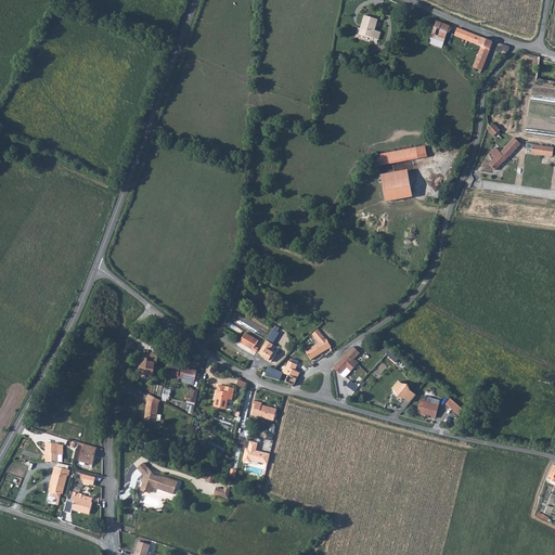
[(361,28),(359,35),(377,40),(381,33),(374,30),(377,21),(366,17),(362,28),(361,28)]
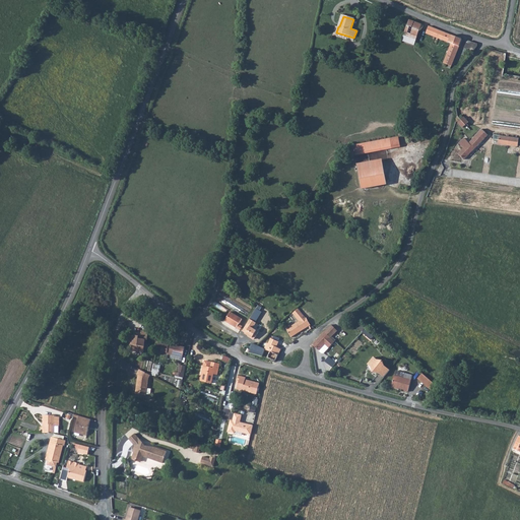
[(409,20),(403,35),(415,40),(420,25),(409,20)]
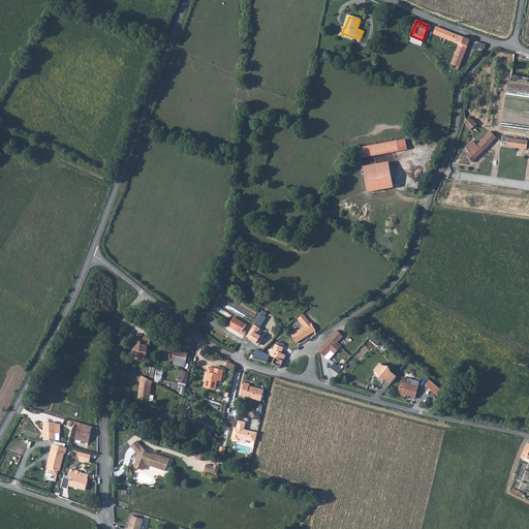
[(436,27),(433,34),(446,39),(455,42),(456,42),(459,36),(436,27)]
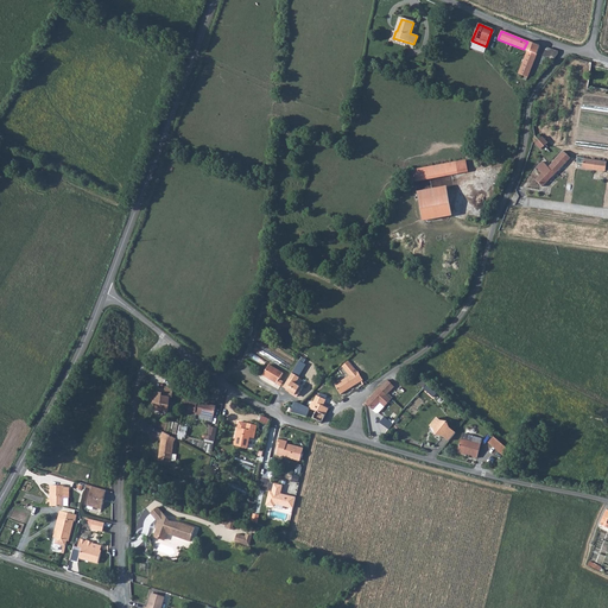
[(523,49),(521,52),(526,54),(527,51),(536,55),(539,46),(527,42),(524,49),(523,49)]
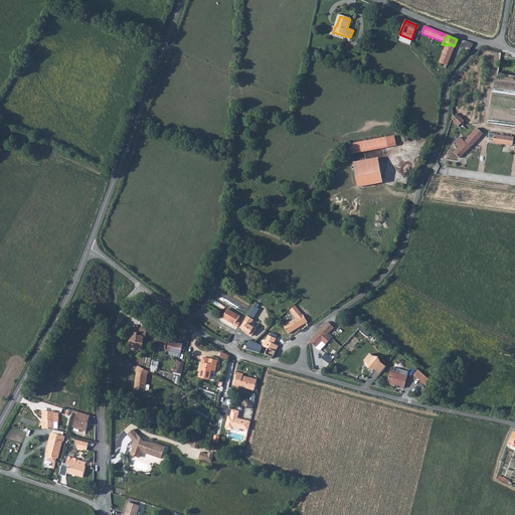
[(462,43),(460,48),(468,51),(473,45),(472,43),(464,41),(462,43)]
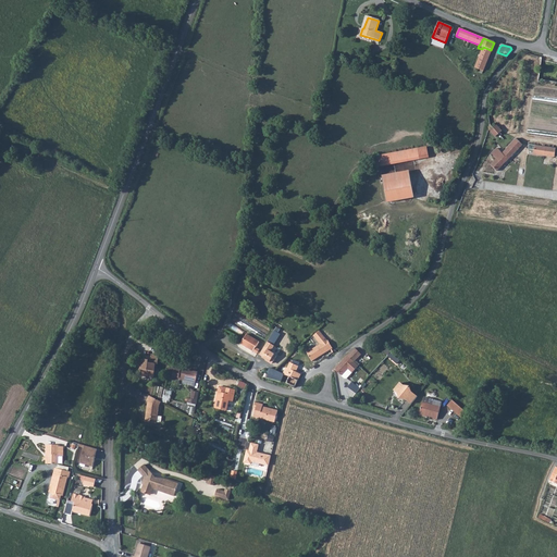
[(482,49),(473,71),(482,74),(491,50),(483,47),(482,49)]
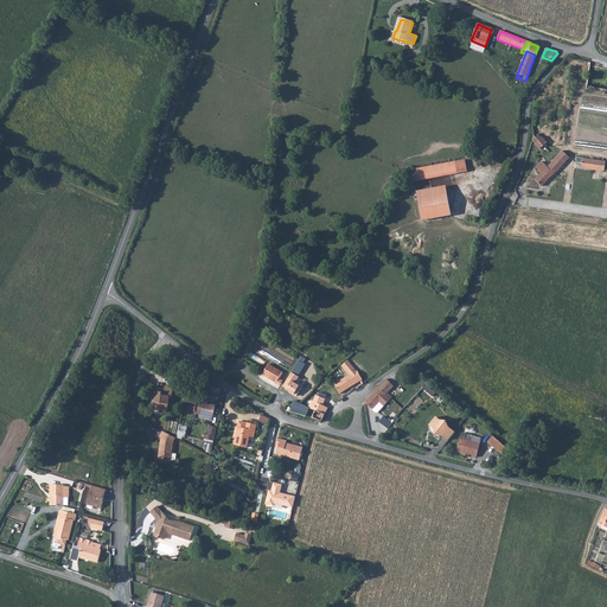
[(561,153),(558,155),(548,166),(542,161),(536,168),(541,173),(535,180),(542,186),(569,158),(563,151),(561,153)]
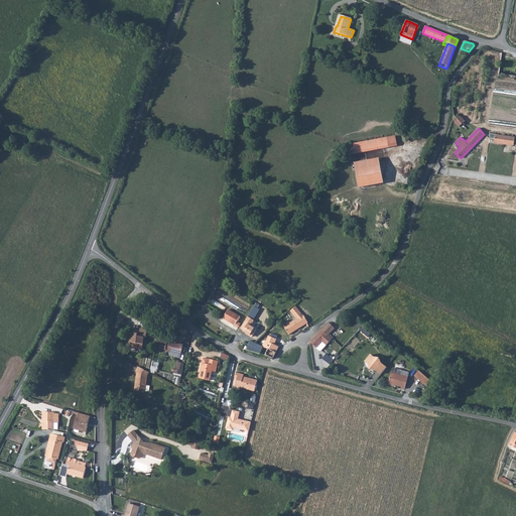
[(495,138),(495,143),(515,145),(515,136),(491,133),(490,138),(495,138)]
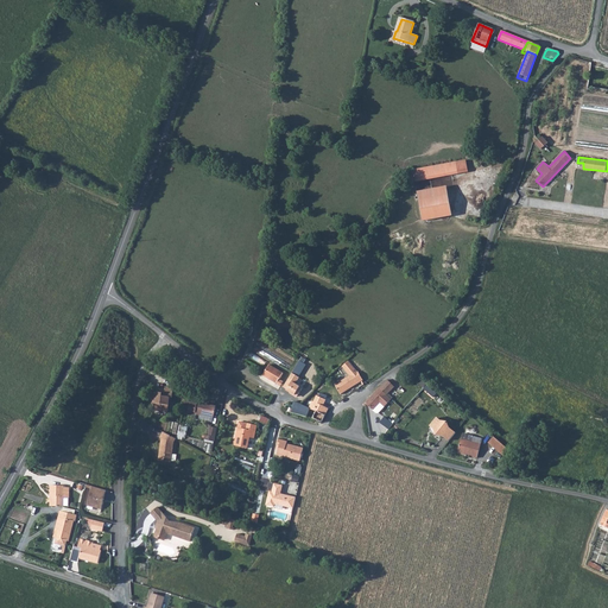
[(466,159),(413,170),(416,179),(468,169),(466,159)]
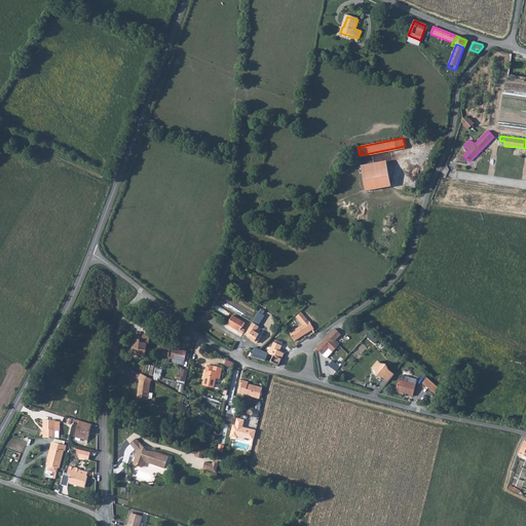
[(363,166),(367,190),(392,186),(387,161),(363,166)]
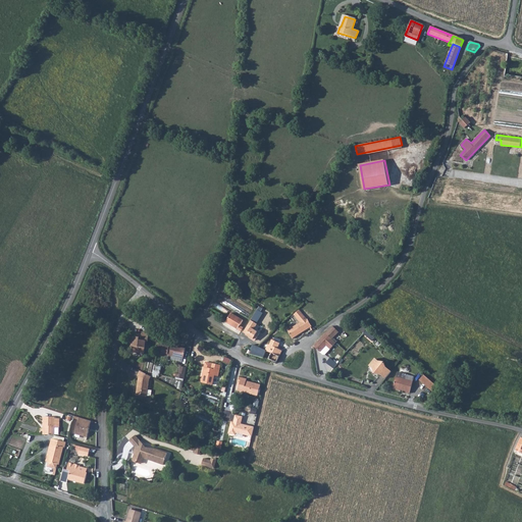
[(259,307),(244,332),(247,334),(256,341),(260,333),(252,328),(254,326),(256,327),(257,324),(256,323),(263,313),(260,312),(262,308),(259,307)]
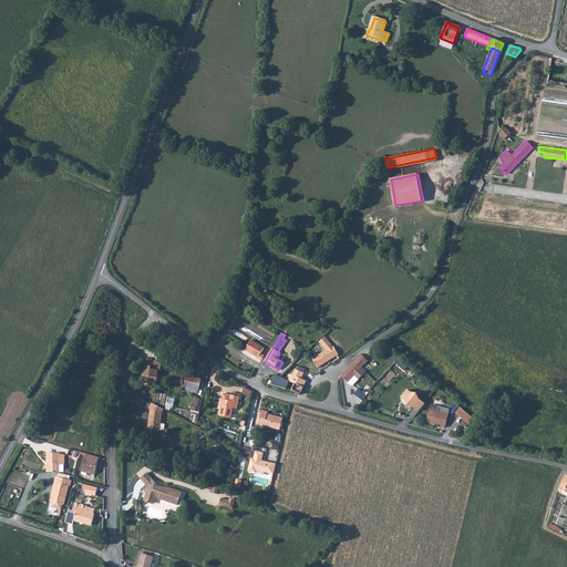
[(312,359),(317,368),(322,363),(338,356),(332,347),(330,343),(325,337),(319,342),(326,351),(315,358),(312,359)]
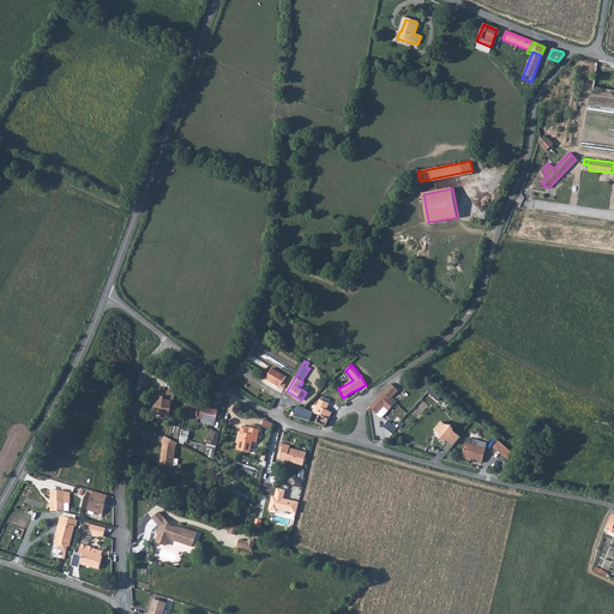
[(272,368),(266,379),(281,386),(287,377),(272,368)]
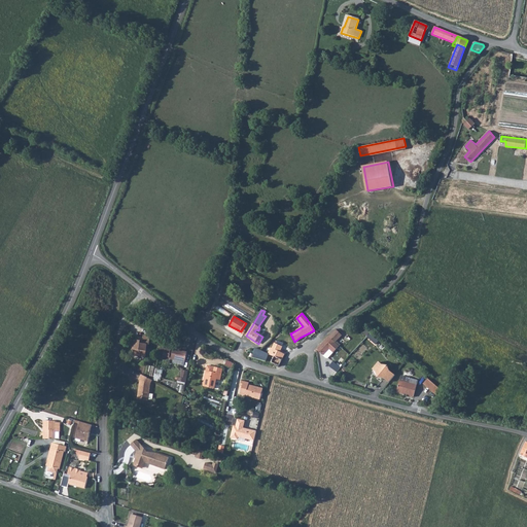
[(336,329),(328,337),(336,343),(342,336),(336,329)]
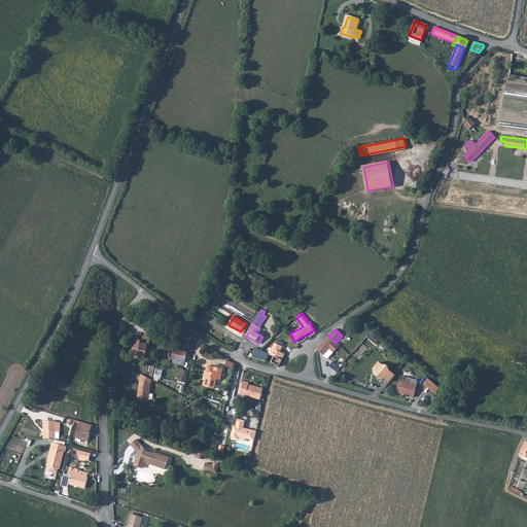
[(336,343),(328,337),(317,349),(323,355),(329,349),(334,353),(340,346),(336,343)]
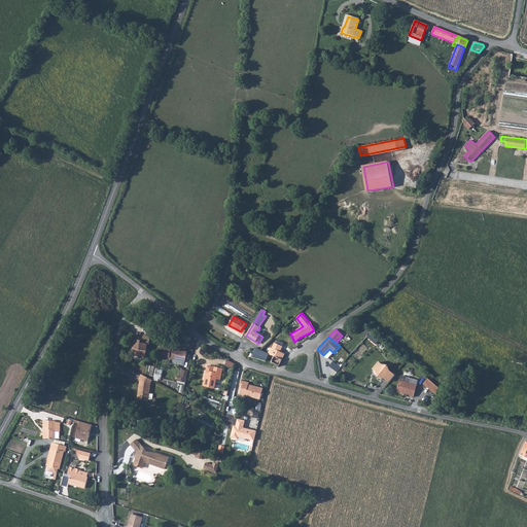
[(133,349),(131,355),(139,358),(145,360),(147,350),(149,347),(150,345),(151,340),(144,338),(142,344),(140,344),(140,342),(139,341),(135,341),(134,348),(133,349)]
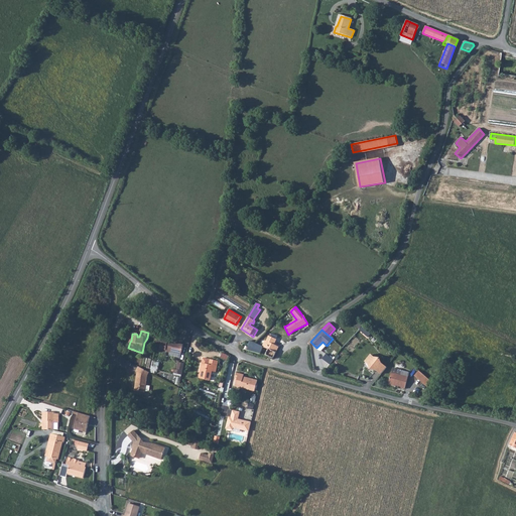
[(269,336),(266,341),(273,344),(276,339),(269,336)]
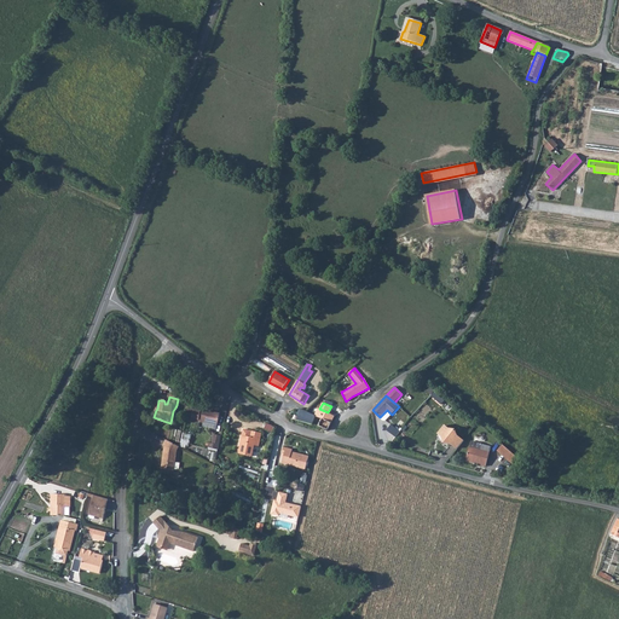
[(197,406),(195,417),(197,420),(201,421),(201,422),(219,427),(223,415),(213,414),(213,411),(204,410),(204,408),(197,406)]
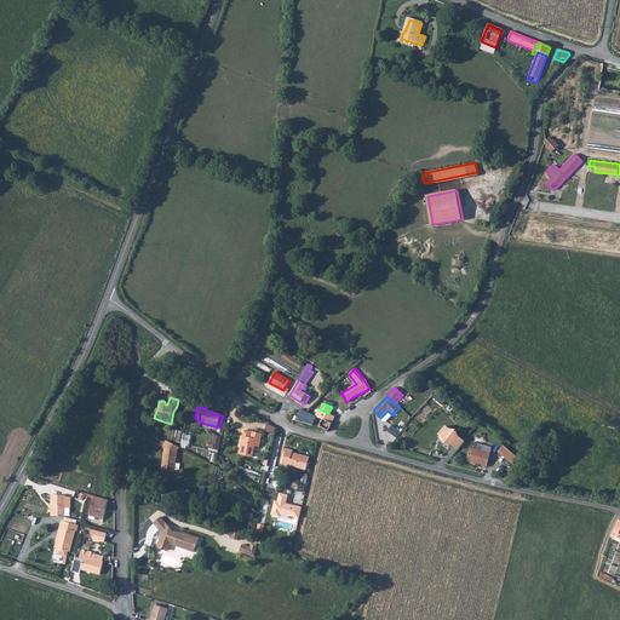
[(298,417),(297,420),(313,425),(316,417),(315,415),(306,412),(300,409),(298,417)]
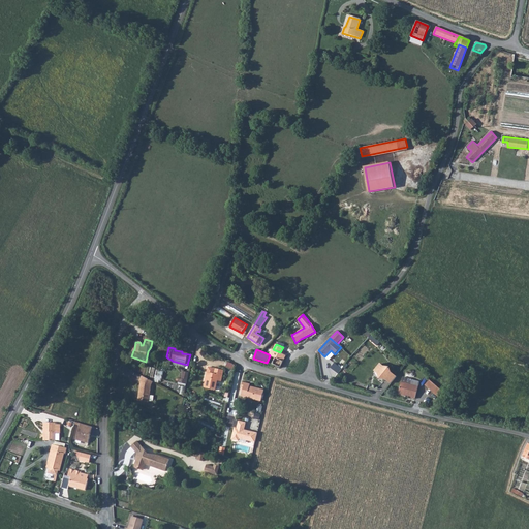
[(272,349),(269,354),(270,355),(283,362),(286,355),(280,352),(273,349),(272,349)]
